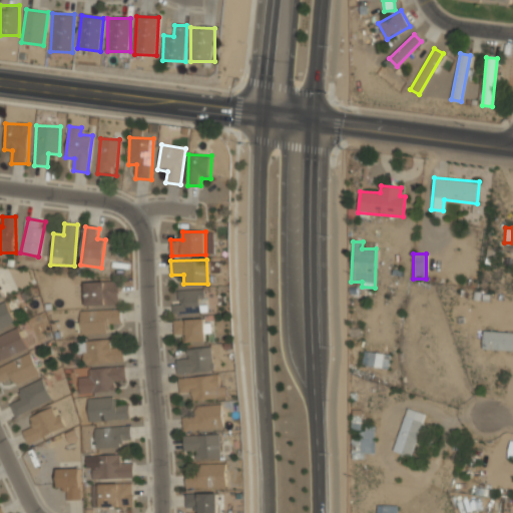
[(117,283),(84,283),(84,307),(117,307),(117,283)]
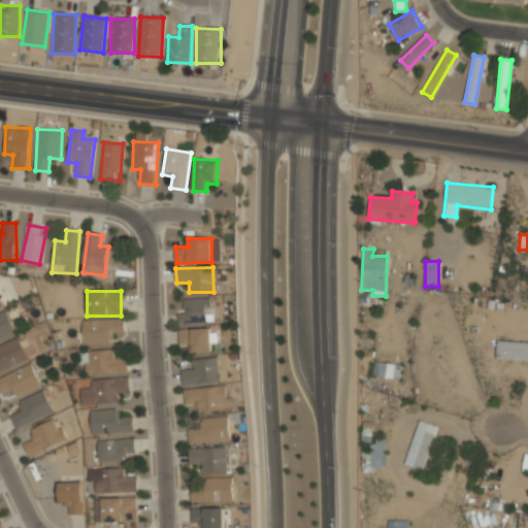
[(184,299),(185,314),(177,314),(177,324),(204,322),(203,321),(213,321),(212,315),(209,315),(208,297),(184,299)]
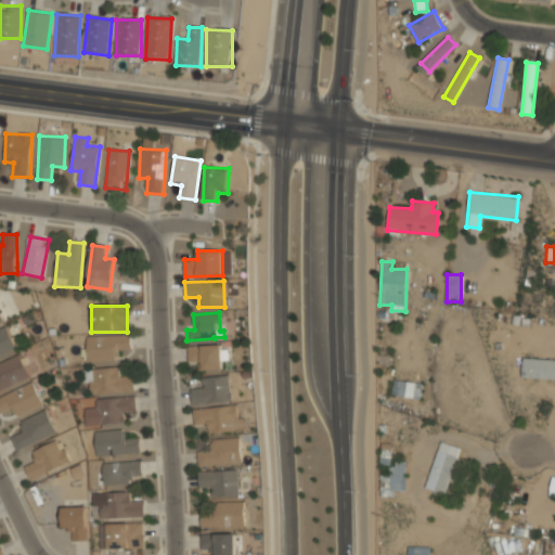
[(0,356),(16,348),(5,326),(0,328),(0,356)]
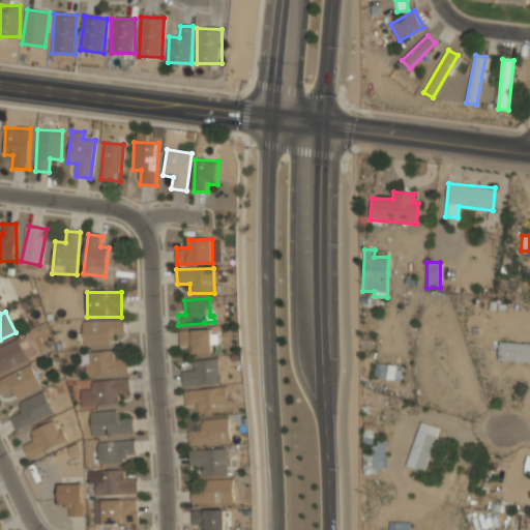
[(124,334),(124,322),(82,322),(82,346),(112,346),(112,334),(124,334)]
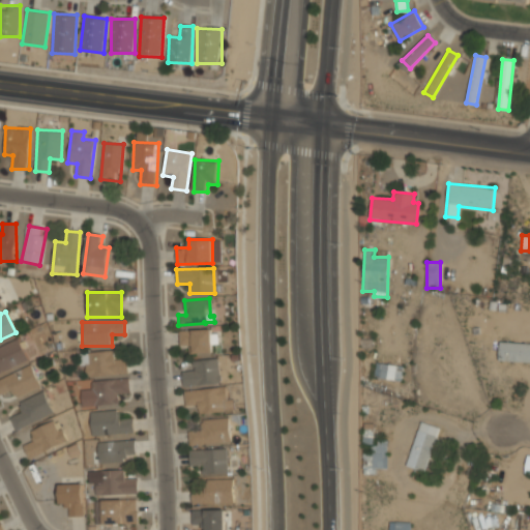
[(212,329),(179,330),(180,346),(189,345),(189,353),(212,352),(212,329)]
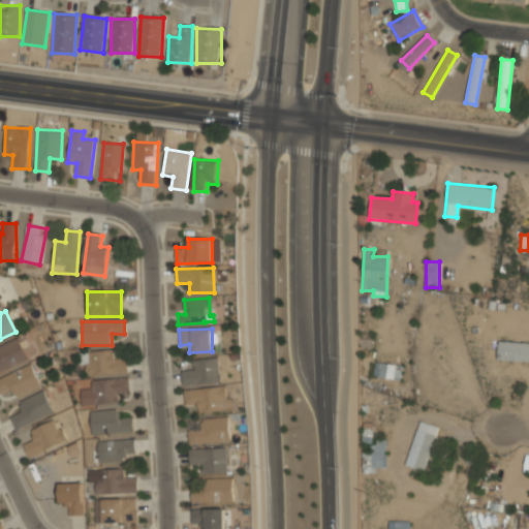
[(0,373),(29,361),(19,338),(0,345),(0,373)]
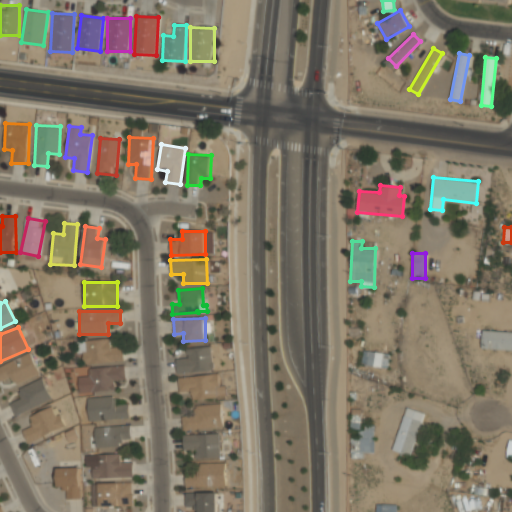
[(482,348),(511,348),(511,330),(482,330),(482,348)]
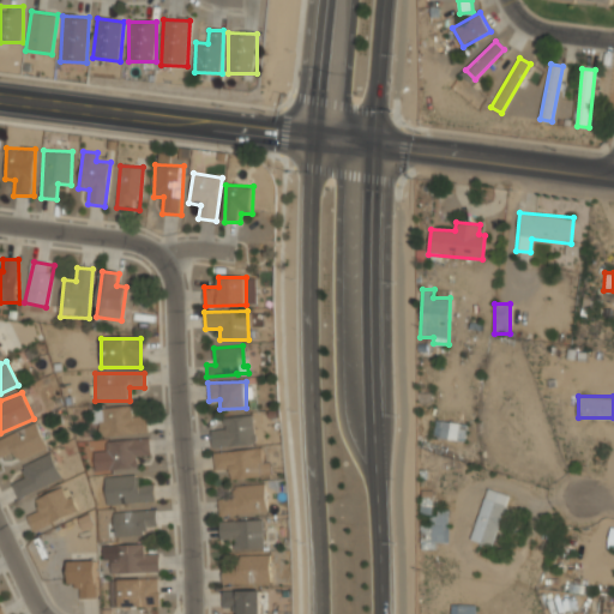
[(90,410),(91,425),(100,423),(101,438),(148,434),(146,416),(131,417),(130,407),(90,410)]
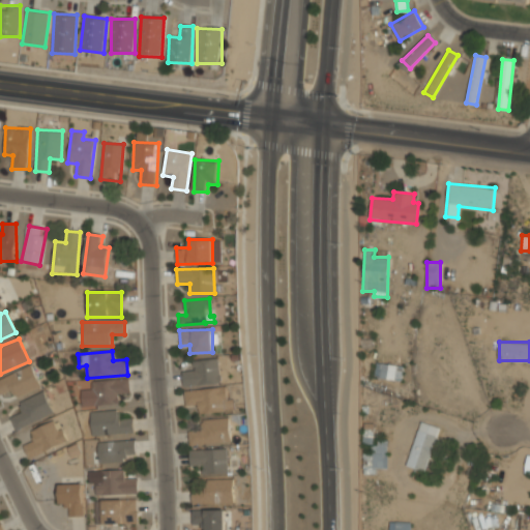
[(194,360),(195,370),(182,372),(183,386),(221,382),(218,358),(194,360)]
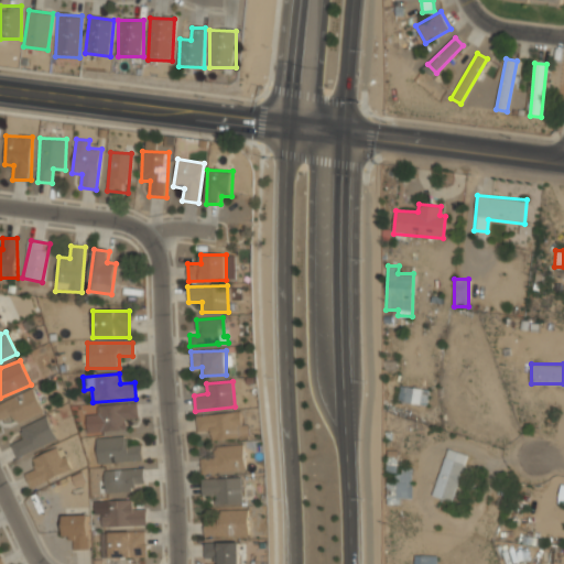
[(0,418),(9,414),(13,424),(43,410),(32,388),(0,402),(0,418)]
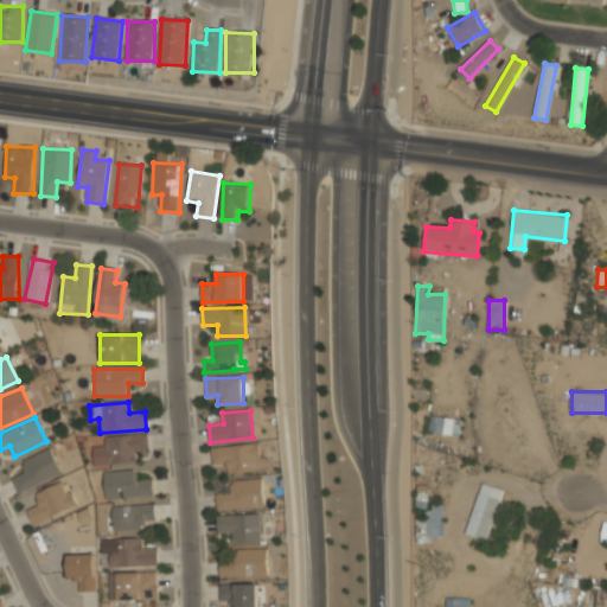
[(106,466),(135,466),(135,452),(147,452),(147,438),(106,438),(106,466)]
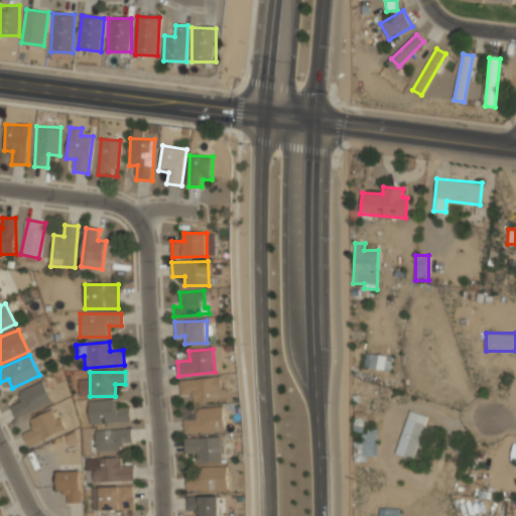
[(180,394),(194,394),(194,402),(223,400),(221,377),(179,379),(180,394)]
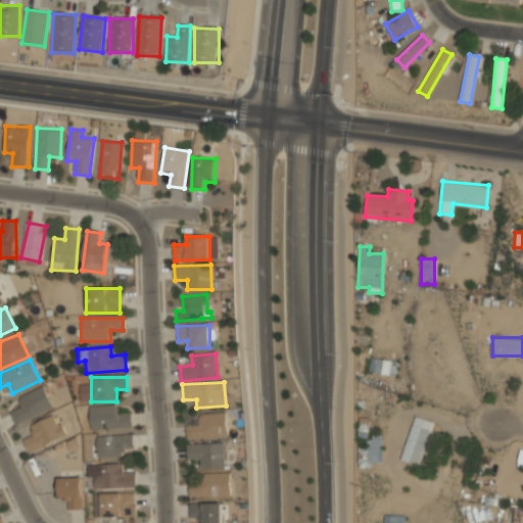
[(10,413),(15,425),(53,408),(43,386),(15,398),(20,408),(10,413)]
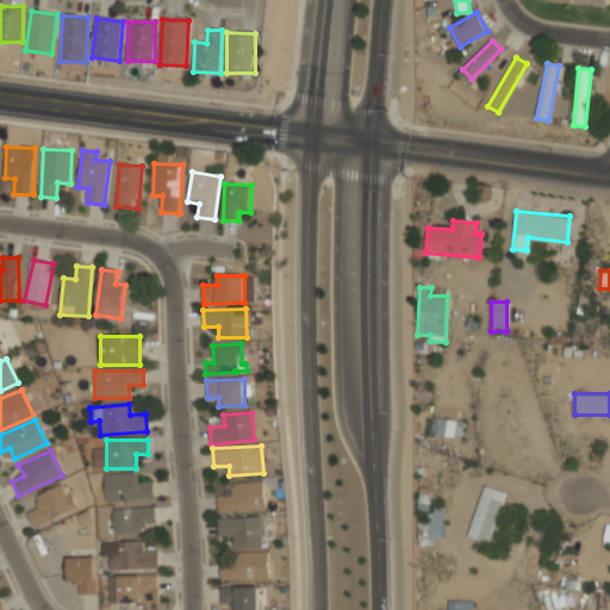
[(136,473),(104,475),(106,504),(154,499),(151,483),(137,484),(136,473)]
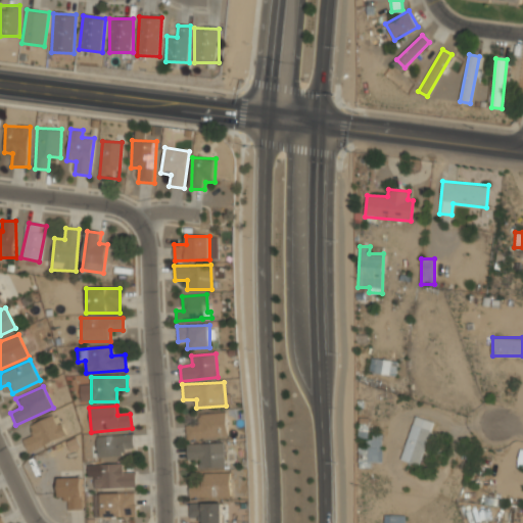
[(186,424),(187,438),(228,436),(226,412),(200,414),(200,424),(186,424)]
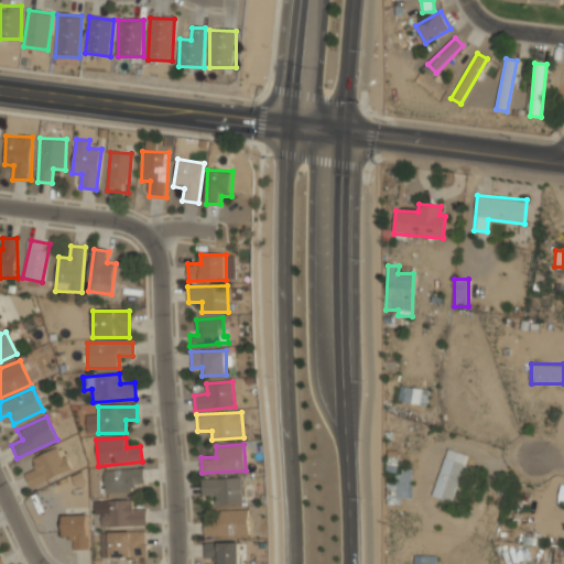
[(71,470),(60,446),(31,459),(36,469),(24,475),(31,488),(71,470)]
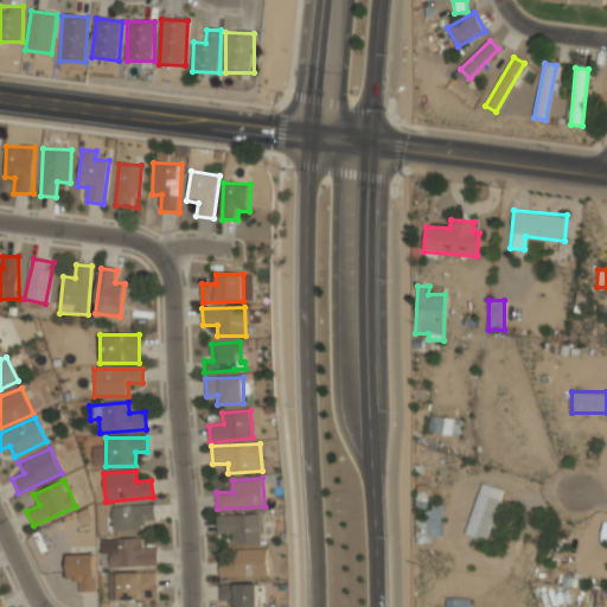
[(487,541),(503,490),(480,483),(466,535),(487,541)]
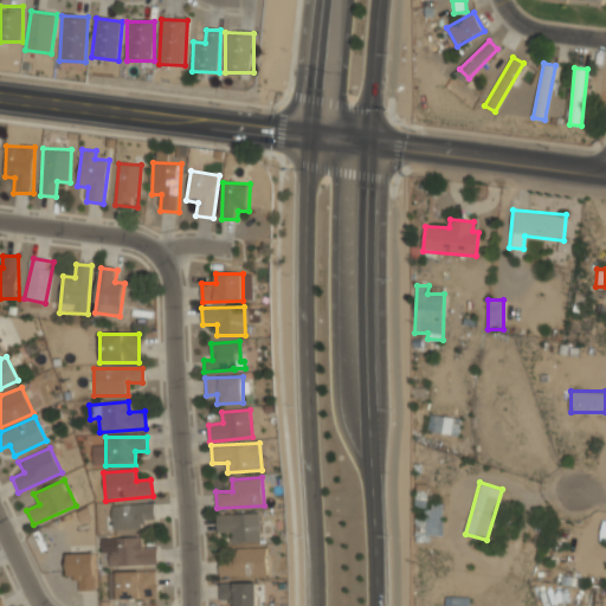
[(154,528),(154,505),(113,505),(113,528),(154,528)]
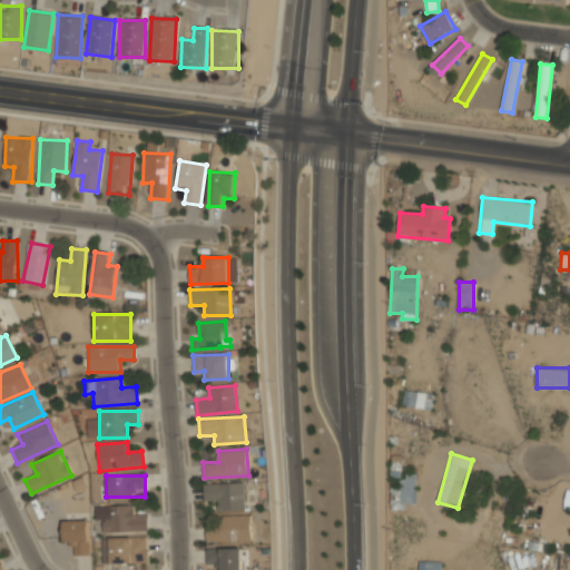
[(246,508),(245,482),(204,483),(205,500),(218,500),(218,509),(246,508)]
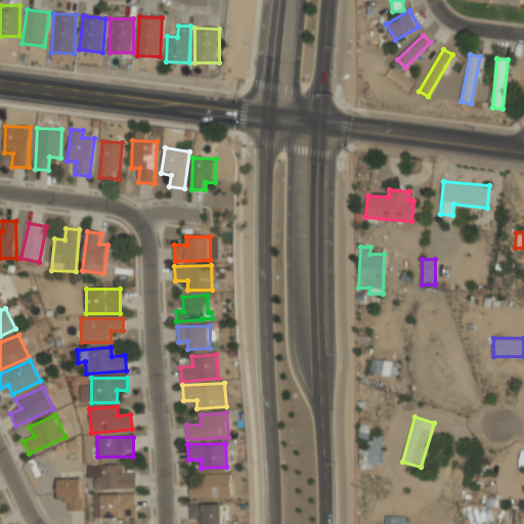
[(95,465),(95,489),(135,489),(135,474),(124,474),(124,465),(95,465)]
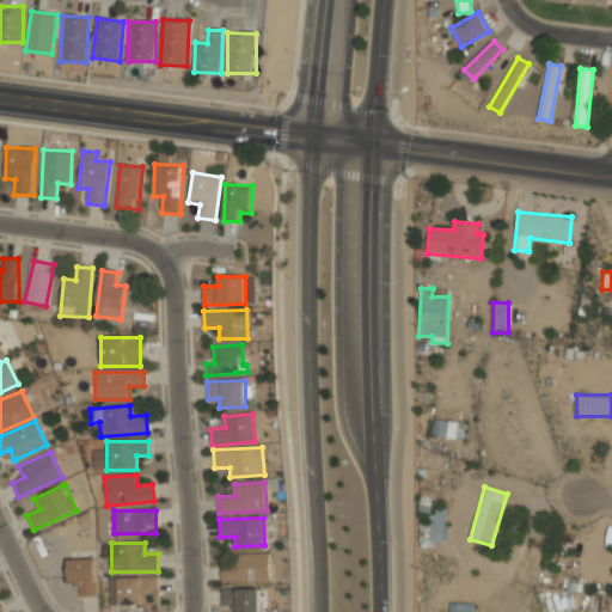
[(269,552),(238,554),(238,569),(222,569),(222,581),(270,581),(269,552)]
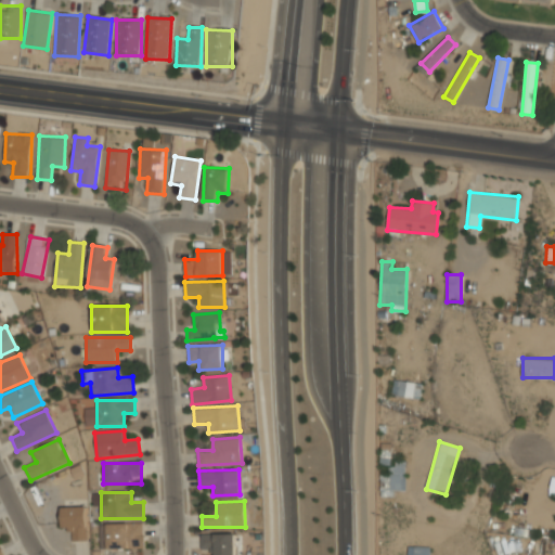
[(87,540),(87,506),(62,506),(62,530),(73,530),(73,541),(87,540)]
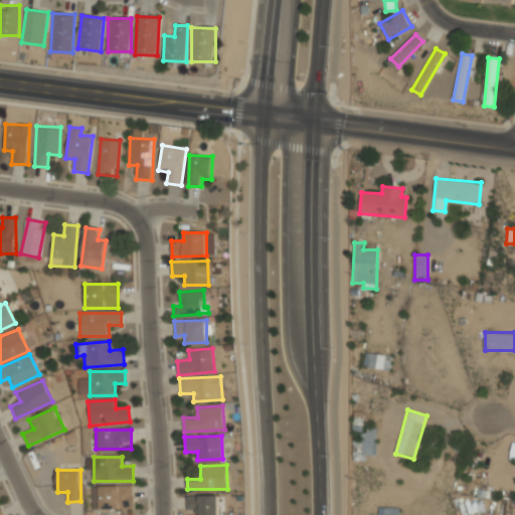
[(99,509),(133,509),(133,485),(99,485),(99,509)]
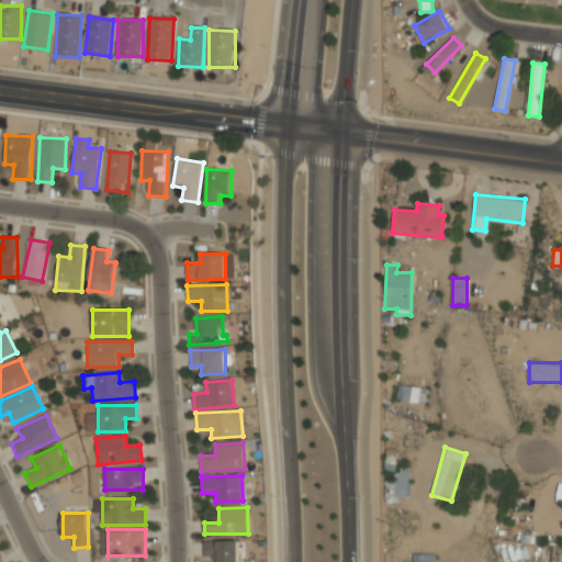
[(238,561),(239,540),(204,540),(204,557),(218,557),(217,561),(238,561)]
